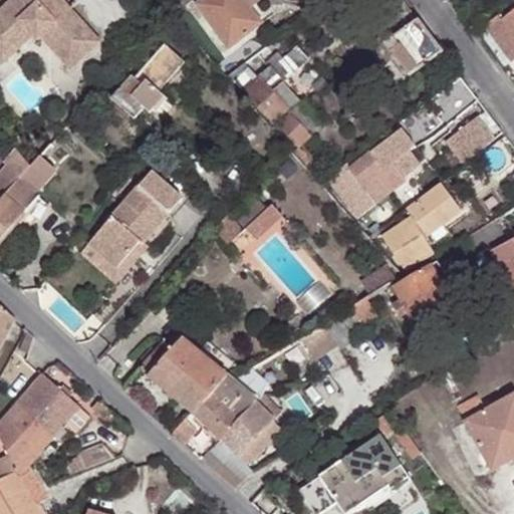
[(89,56),(111,36),(81,3),(72,11),(62,0),(14,0),(0,12),(0,42),(12,57),(40,33),(45,38),(52,30),(60,23),(89,56)]
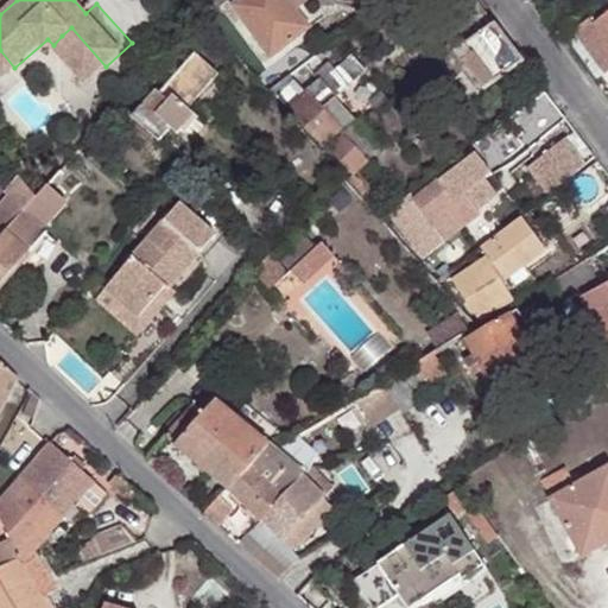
[(74,0),(86,13),(96,4),(93,0),(74,0)]
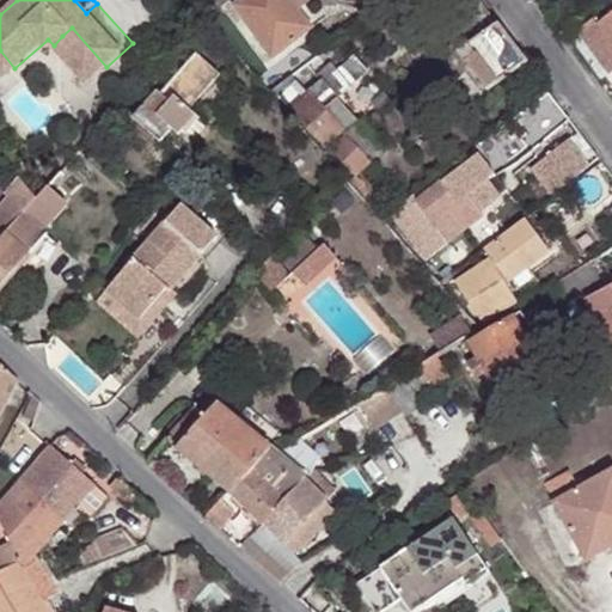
[(265,59),(308,26),(295,10),(305,1),(304,0),(233,0),(227,5),(265,59)]
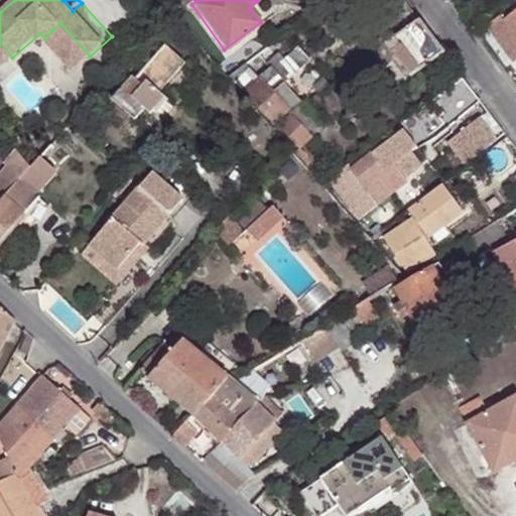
[(391,40),(418,21),(402,0),(375,0),(366,7),(391,40)]
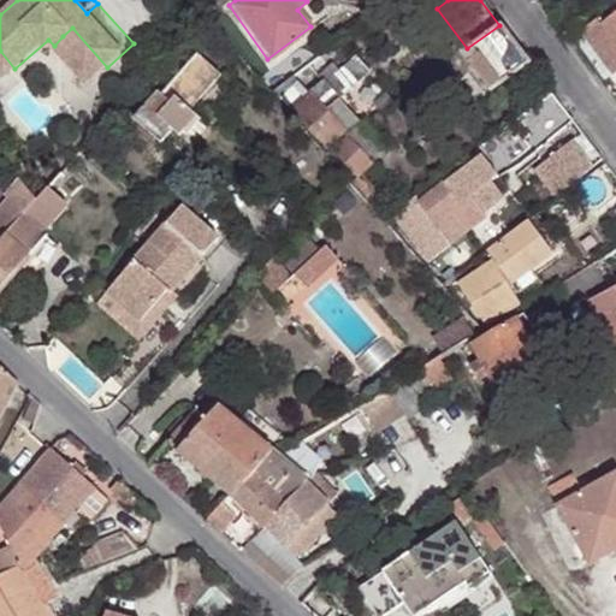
[(566,3),(562,0),(542,0),(551,13),(566,3)]
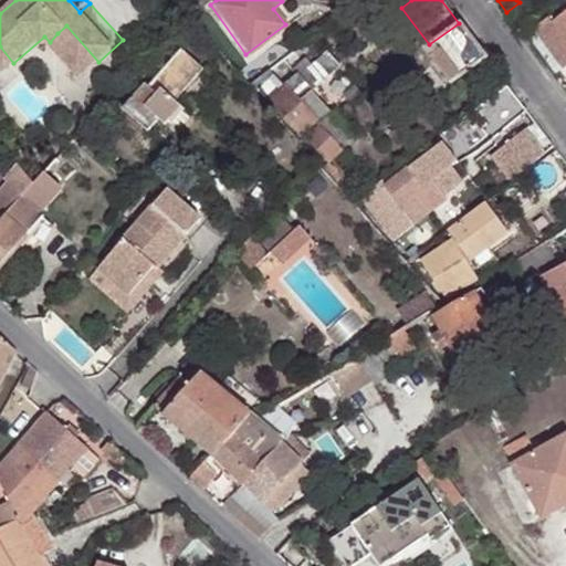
[(565,71),(565,12),(551,24),(546,18),(531,29),(564,73),(565,71)]
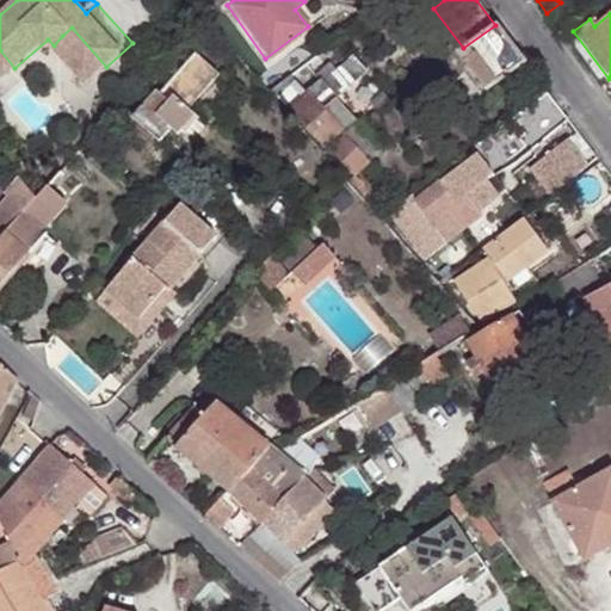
[(523,61),(495,25),(463,48),(456,53),(485,90),(523,61)]
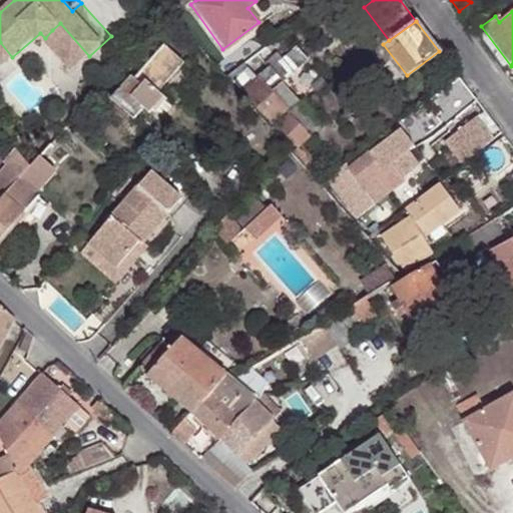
[(60,23),(52,30),(81,63),(89,56),(60,23)]
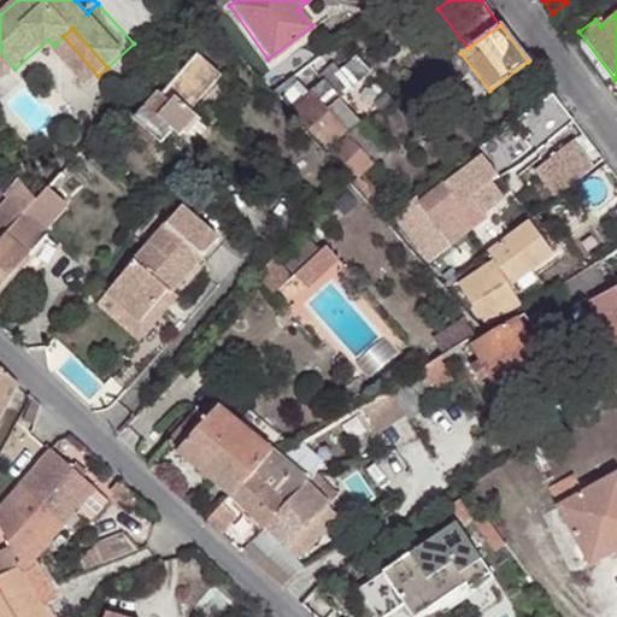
[(188,106),(218,70),(194,50),(160,90),(156,86),(131,117),(160,140),(170,127),(177,134),(182,128),(186,131),(199,115),(188,106)]
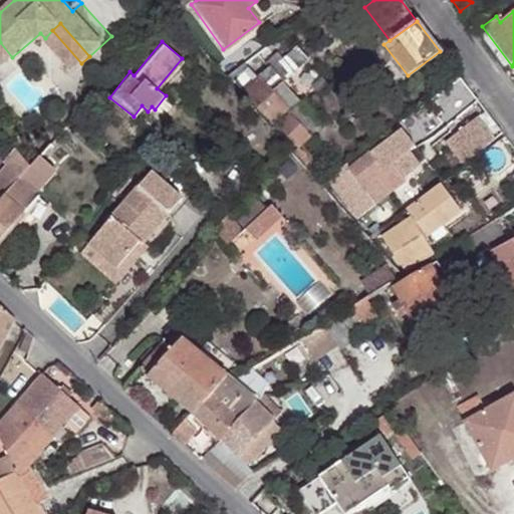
[(253,76),(242,64),(225,76),(270,122),(284,109),(273,96),(310,70),(292,51),(277,62),(272,55),(260,63),(263,67),(253,76)]
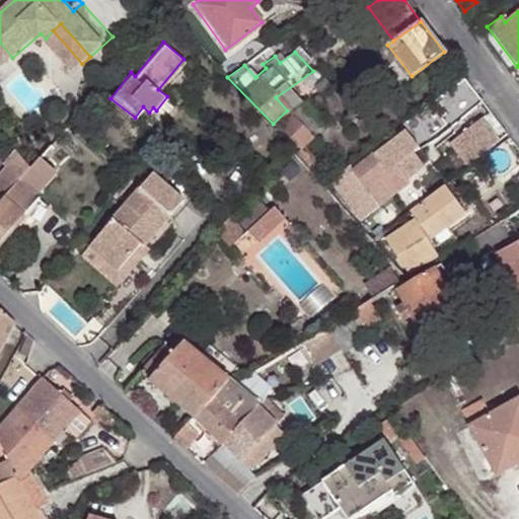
[(499,123),(491,113),(472,128),(479,137),(499,123)]
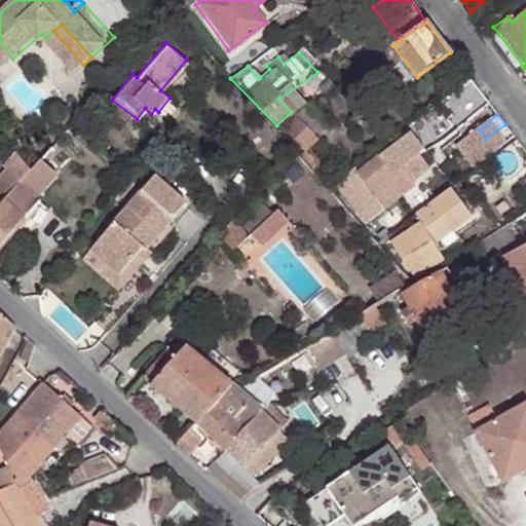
[(283,128),(304,152),(305,151),(316,141),(296,118),(283,128)]
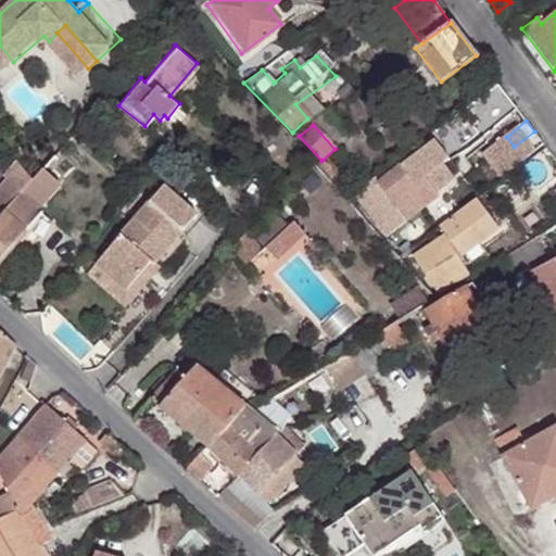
[(506,137),(482,155),(502,180),(516,169),(545,147),(534,131),(514,147),(506,137)]
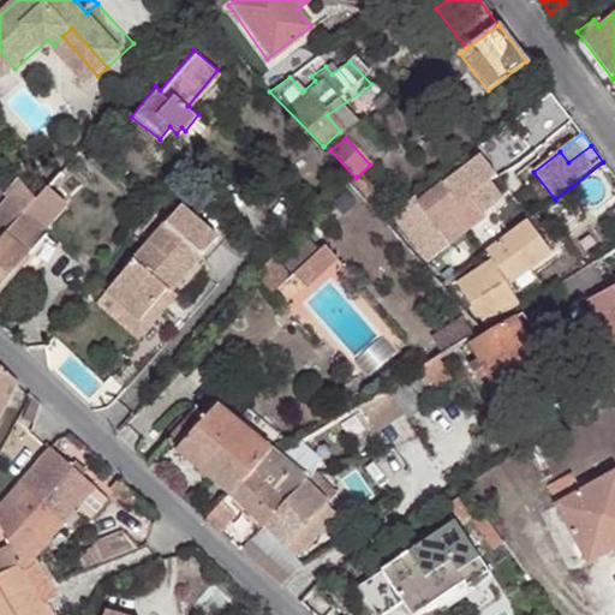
[(614,198),(614,177),(603,162),(571,187),(593,215),(614,198)]
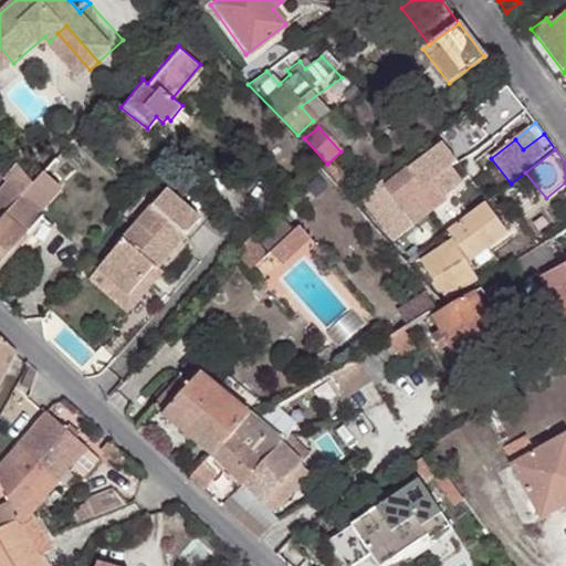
[(0,222),(0,269),(44,217),(34,208),(51,187),(48,184),(64,164),(55,157),(39,177),(33,182),(0,222)]
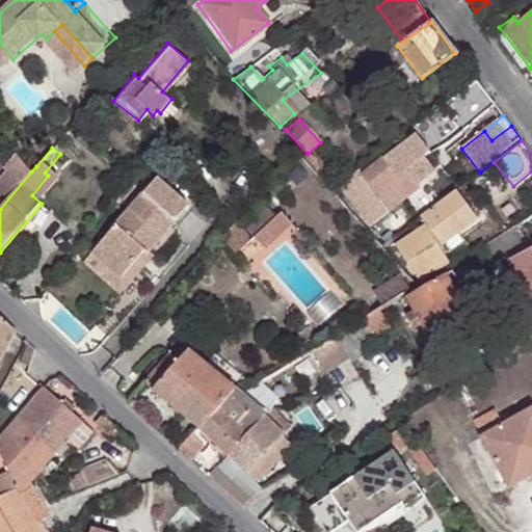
[(429,177),(418,161),(410,166),(398,150),(382,161),(397,180),(392,183),(406,202),(422,190),(419,185),(429,177)]
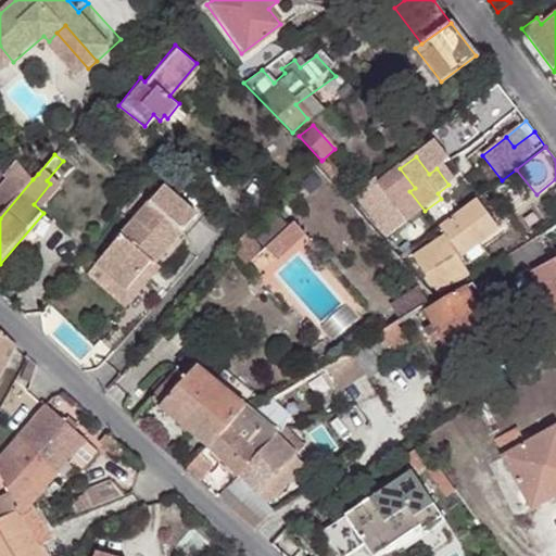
[(321,161),(315,166),(328,180),(336,173),(323,160),(321,161)]
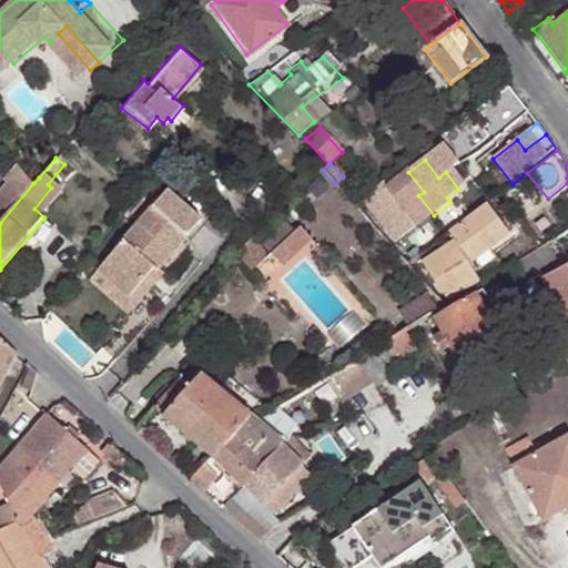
[(0,198),(0,223),(33,183),(19,166),(1,188),(6,191),(0,198)]
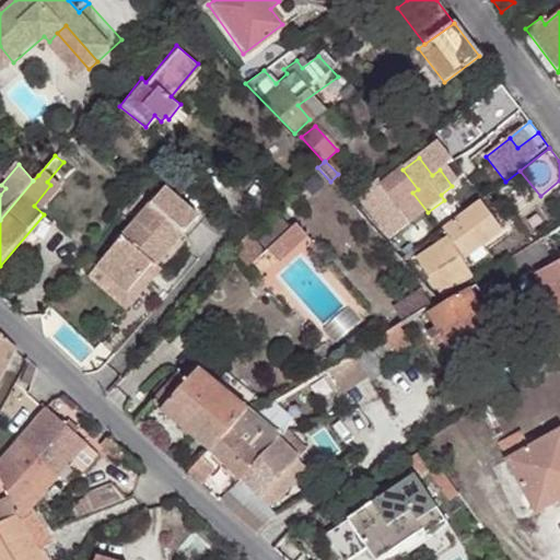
[(395,207),(410,226),(428,212),(412,193),(418,189),(403,170),(381,187),(388,197),(382,200),(373,189),(358,200),(374,223),(395,207)]
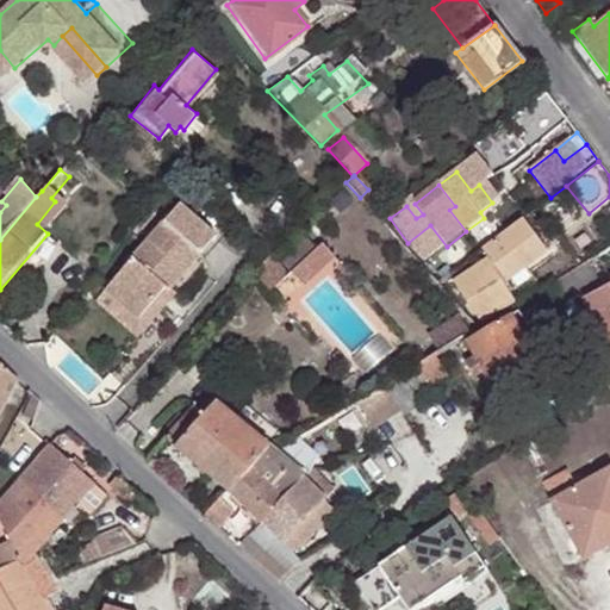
[(166,291),(169,293),(217,238),(179,206),(106,291),(141,318),(166,291)]
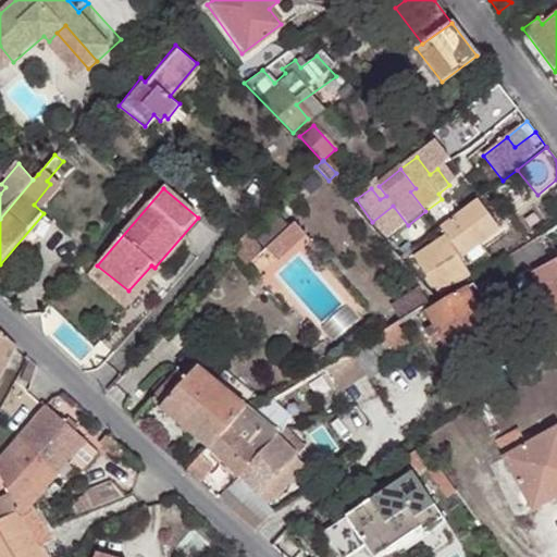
[(461,257),(500,229),(479,199),(443,225),(448,234),(461,257)]
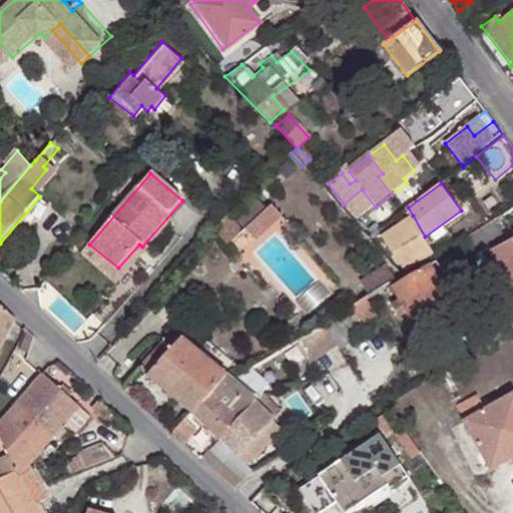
[(271,207),(245,230),(255,241),(282,218),(271,207)]
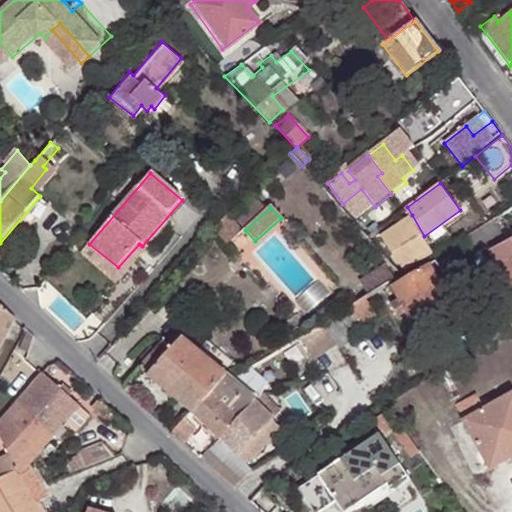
[(401,269),(433,250),(424,236),(412,215),(384,231),(383,229),(370,237),(401,269)]
